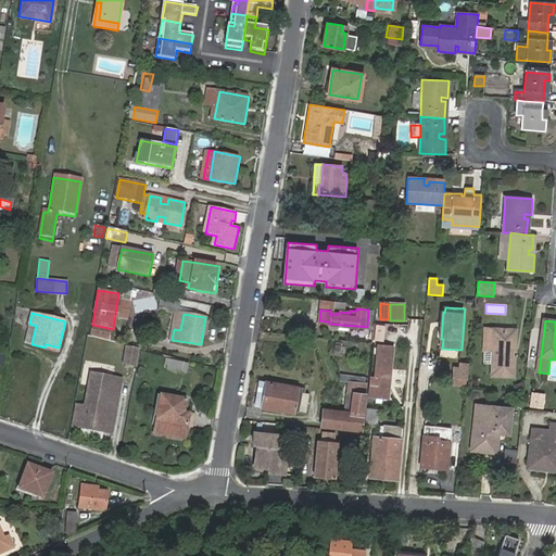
[(29,324),(25,342),(32,344),(36,326),(29,324)]
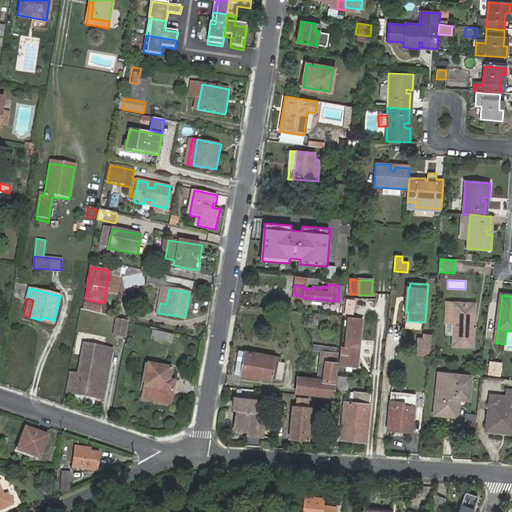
[(83,308),(99,313),(101,303),(85,300),(83,308)]
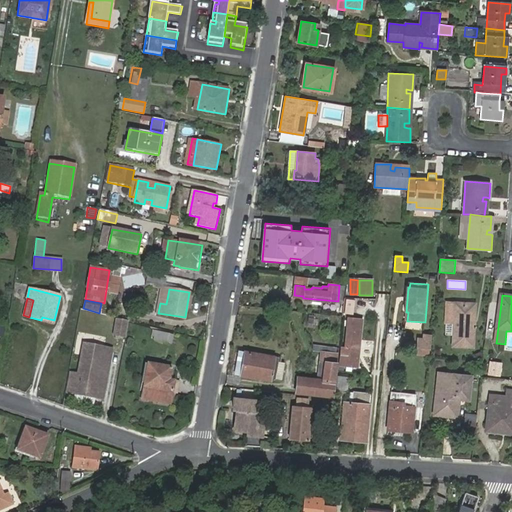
[(457,307),(457,304),(448,304),(447,323),(454,324),(453,347),(474,348),(475,330),(477,330),(477,327),(475,327),(475,326),(472,323),(473,307),(457,307)]
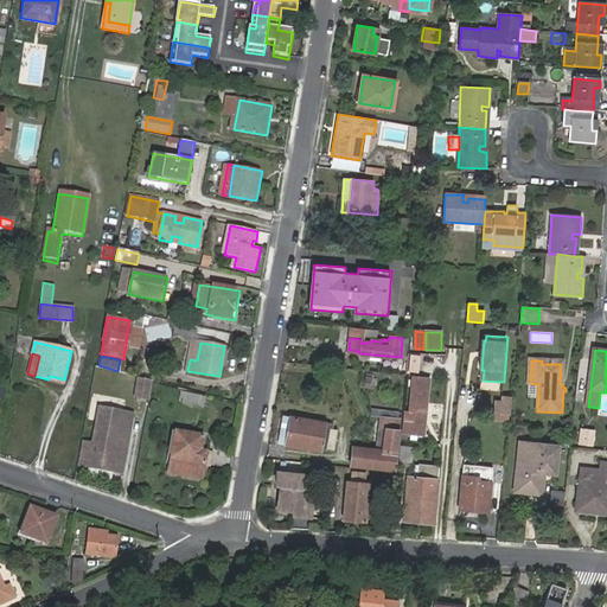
[(564,363),(542,360),(542,364),(561,364),(560,383),(563,387),(564,365),(564,363)]
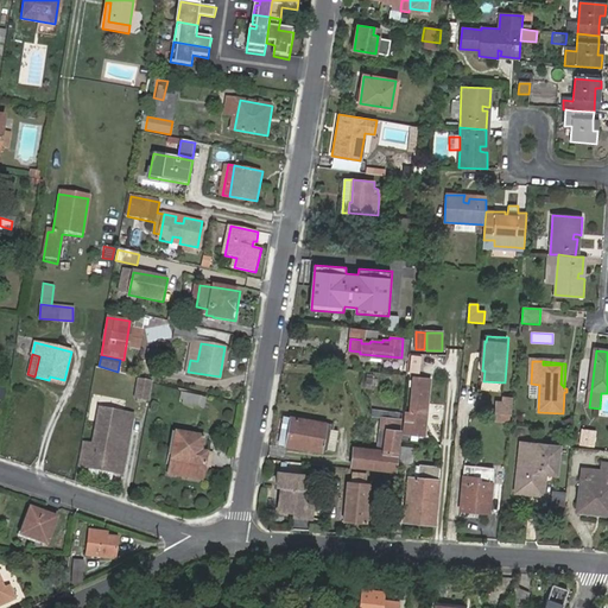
[(149,400),(151,380),(135,378),(133,399),(149,400)]
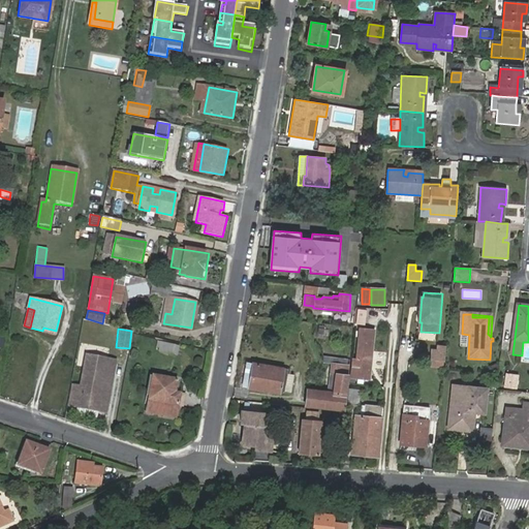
[(374,331),(360,330),(356,360),(352,360),(350,381),(360,382),(360,378),(369,378),(374,331)]
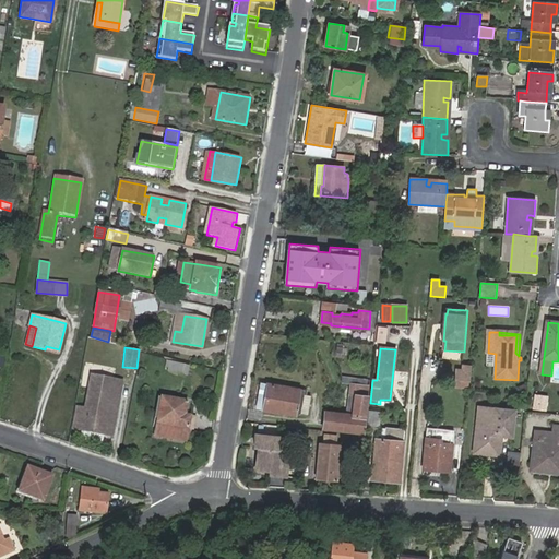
[(187,376),(190,365),(166,359),(164,369),(187,376)]
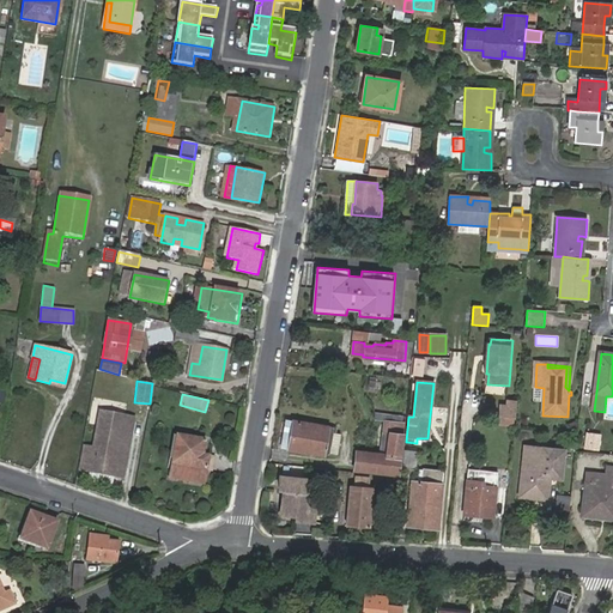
[(503,408),(503,419),(519,420),(520,402),(511,402),(511,408),(503,408)]
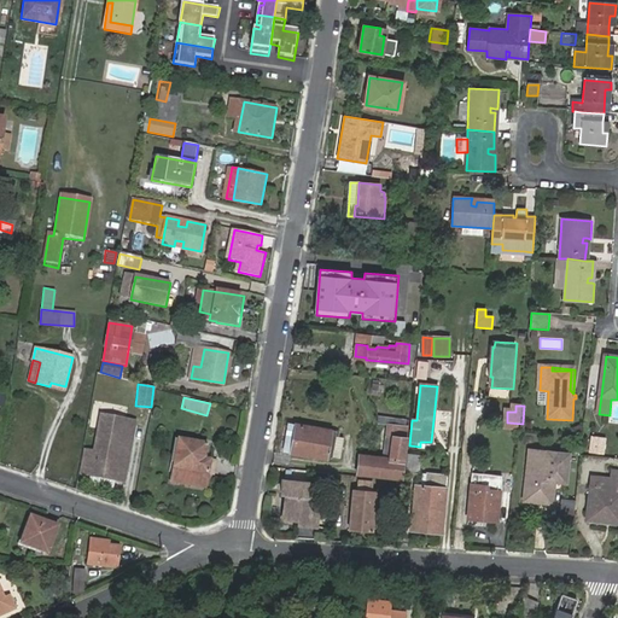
[(134,423),(100,417),(93,454),(85,453),(81,474),(89,477),(115,481),(123,482),(134,423)]
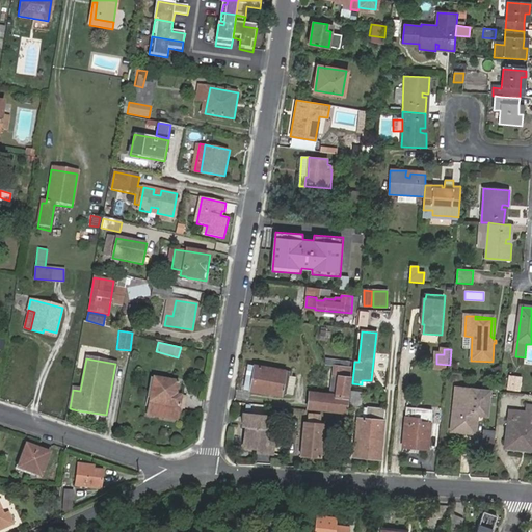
[(256,364),(253,390),(283,394),(284,384),(289,386),(291,369),(256,364)]
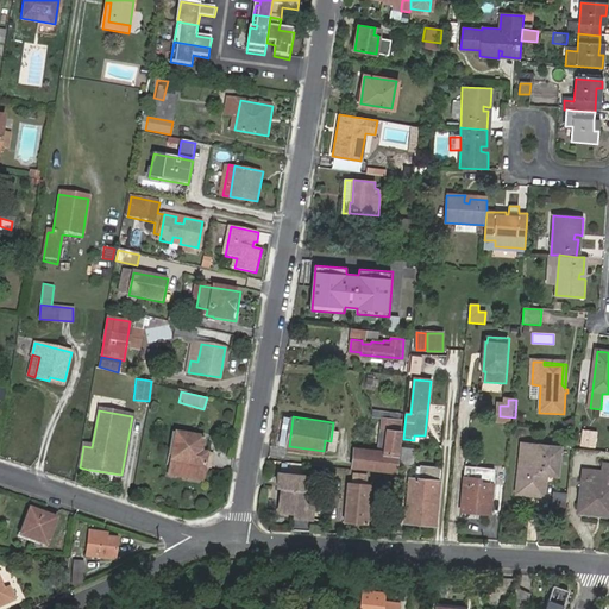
[(402,433),(389,432),(385,453),(399,454),(402,433)]
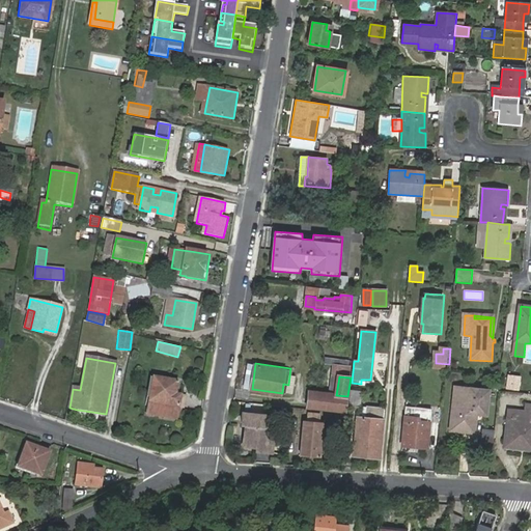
[(147,415),(176,419),(178,408),(184,408),(186,396),(174,394),(176,382),(154,379),(147,415)]
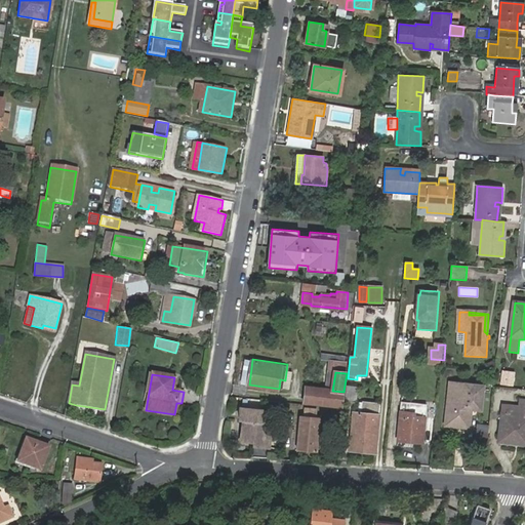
[(333,390),(308,387),(306,403),(342,407),(344,392),(332,391),(333,390)]
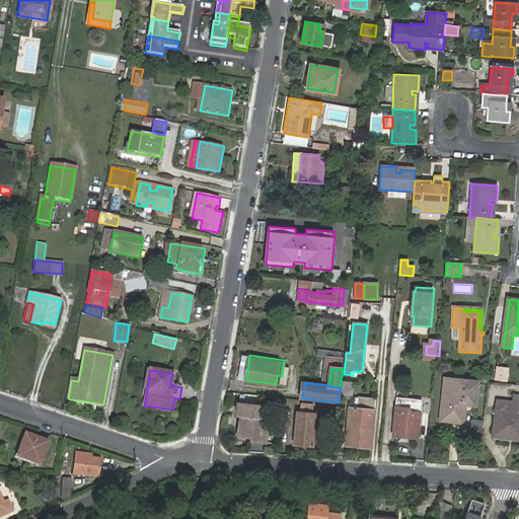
[(353,399),(355,383),(344,382),(343,398),(353,399)]
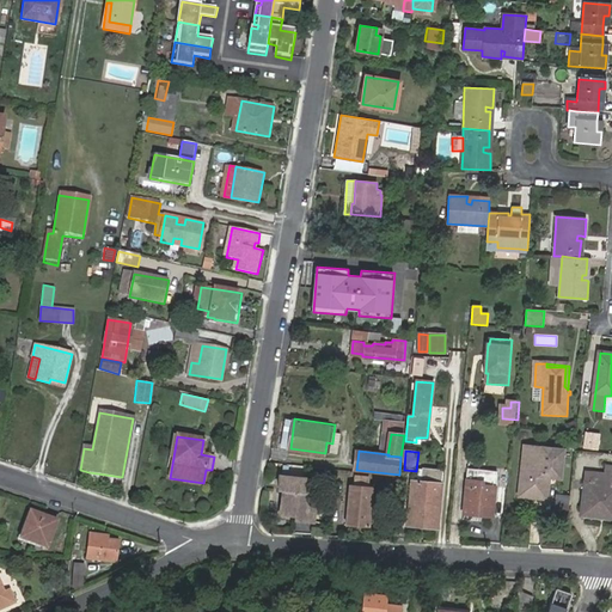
[(562,460),(522,456),(519,494),(534,496),(534,499),(546,500),(549,478),(560,479),(562,460)]
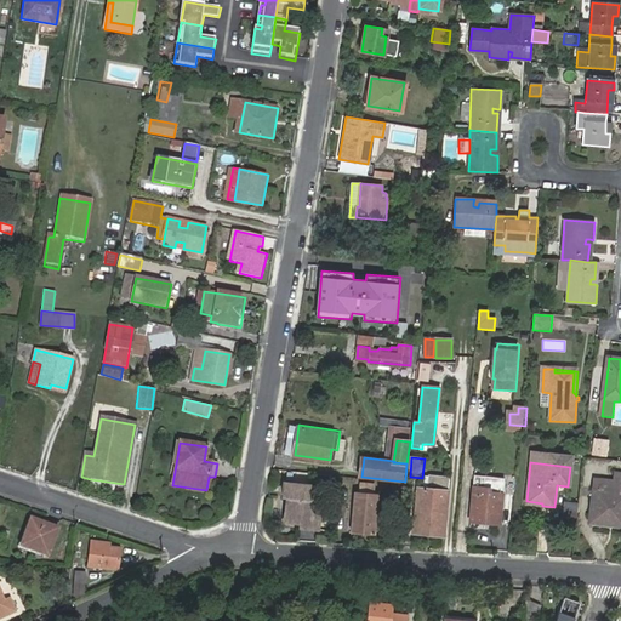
[(445,536),(451,477),(431,476),(429,491),(421,490),(416,534),(445,536)]
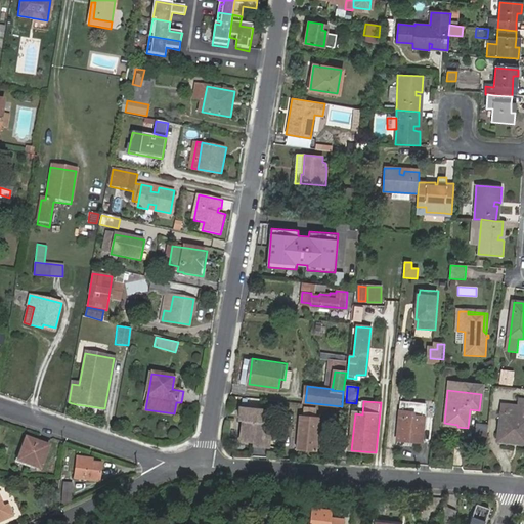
[(501,413),(498,441),(523,444),(523,401),(520,401),(519,407),(516,407),(515,415),(501,413)]
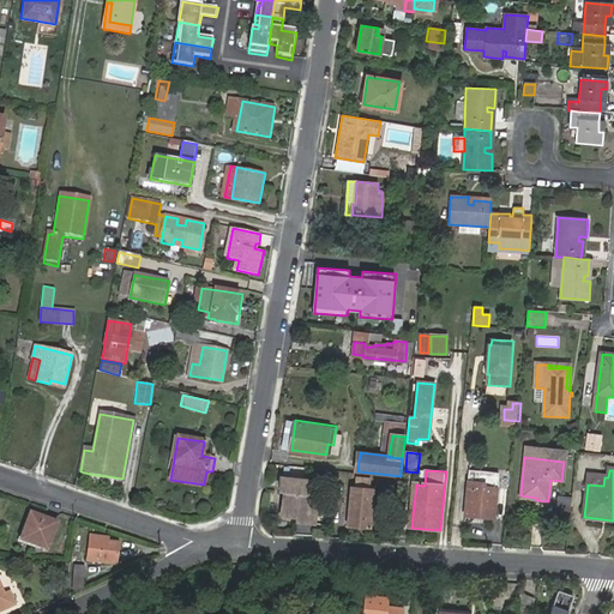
[(114,477),(89,474),(86,483),(112,487),(114,477)]
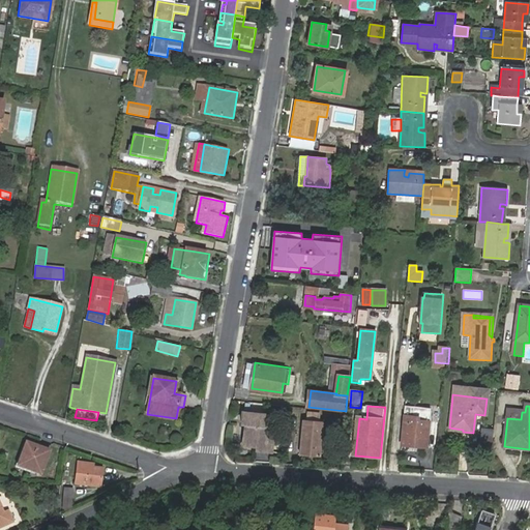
[(428,450),(432,411),(406,409),(403,447),(416,448),(416,449),(428,450)]
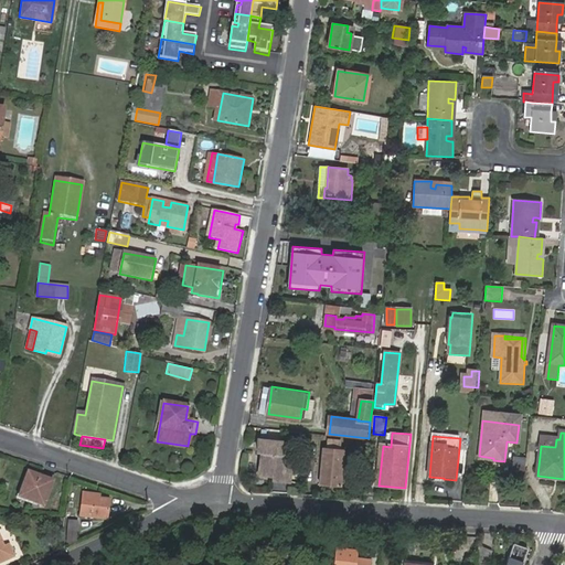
[(264,454),(260,476),(276,477),(275,482),(291,483),(292,465),(286,464),(287,455),(281,455),(283,443),(259,439),(258,449),(264,449),(264,454)]
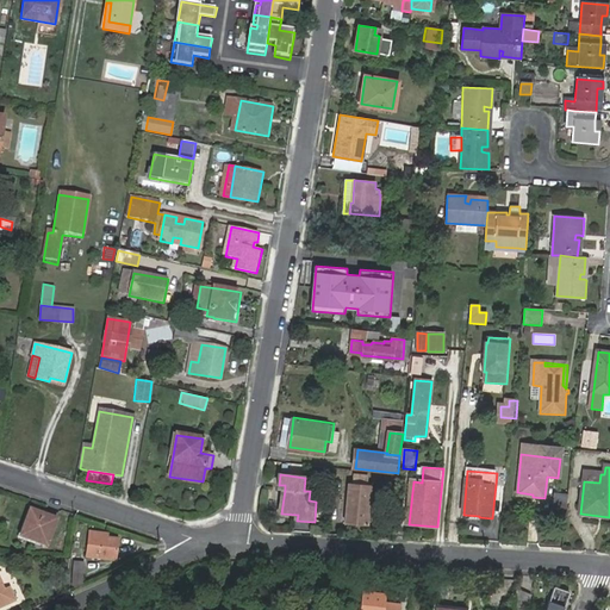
[(369,478),(355,477),(354,485),(368,486),(369,478)]
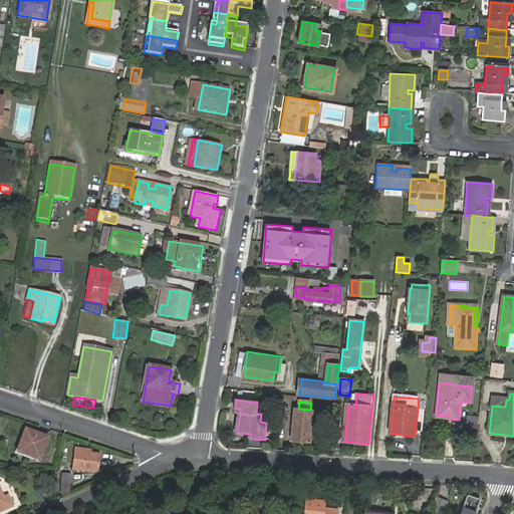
[(461,402),(459,420),(468,421),(470,403),(461,402)]
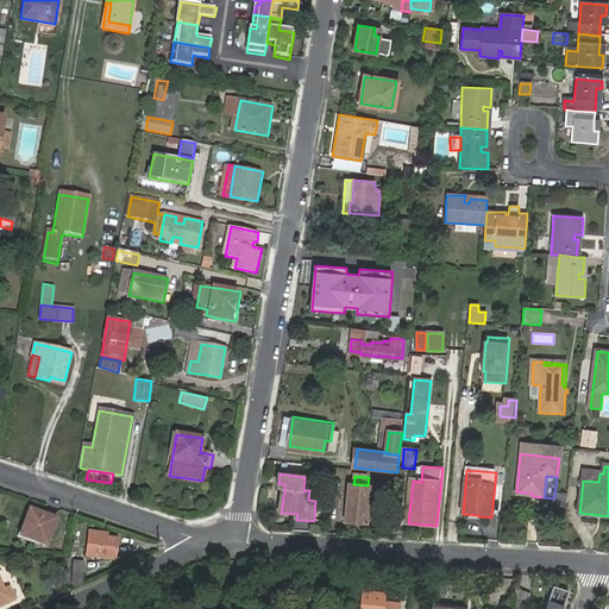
[(351,483),(345,522),(368,525),(372,487),(368,485),(353,484),(351,483)]
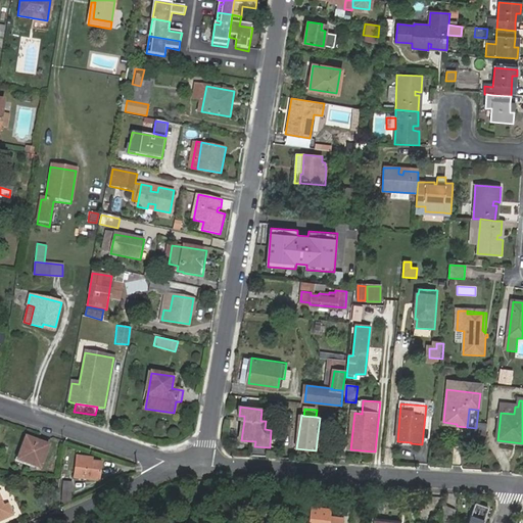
[(36,442),(26,438),(17,461),(40,469),(47,449),(36,445),(36,442)]
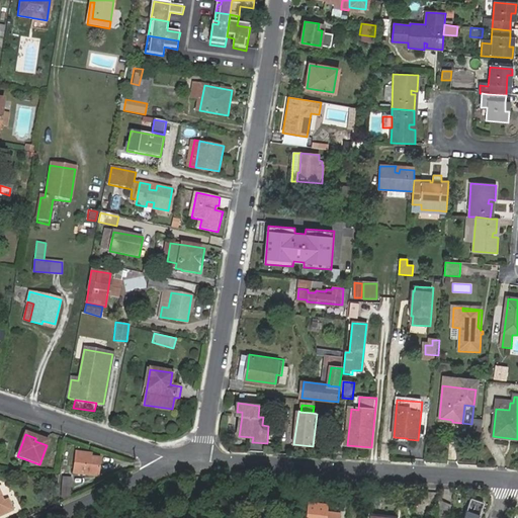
[(76,452),(73,471),(98,476),(100,457),(91,456),(91,454),(76,452)]
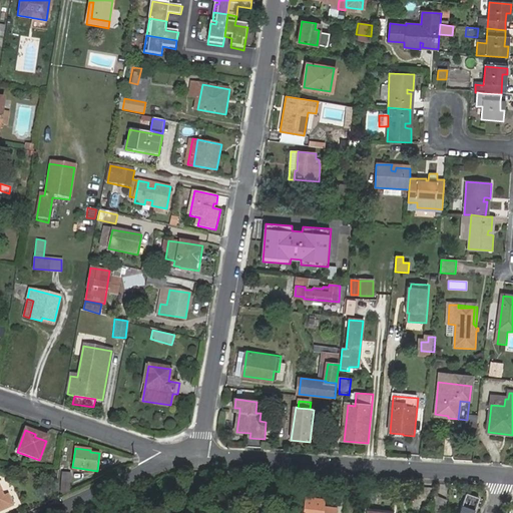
[(61,479),(59,499),(67,495),(68,481),(61,479)]
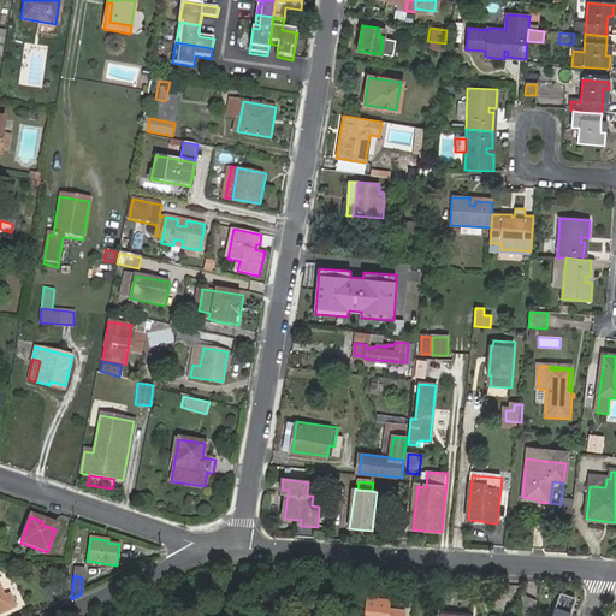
[(0,588),(0,615),(16,608),(10,594),(4,598),(0,588)]
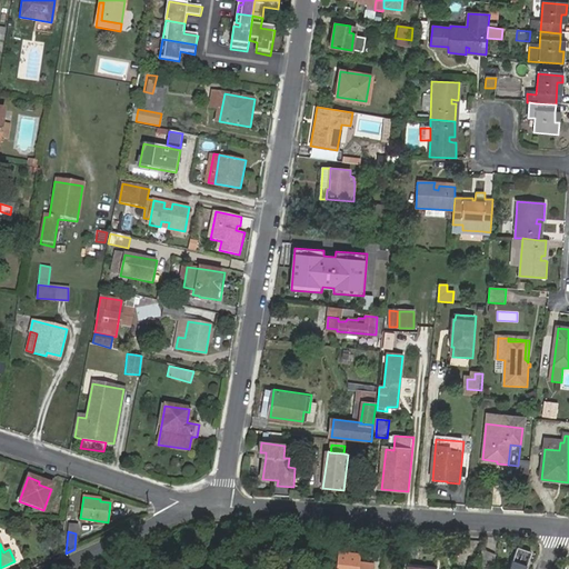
[(509,568),(526,568),(531,553),(517,548),(509,568)]
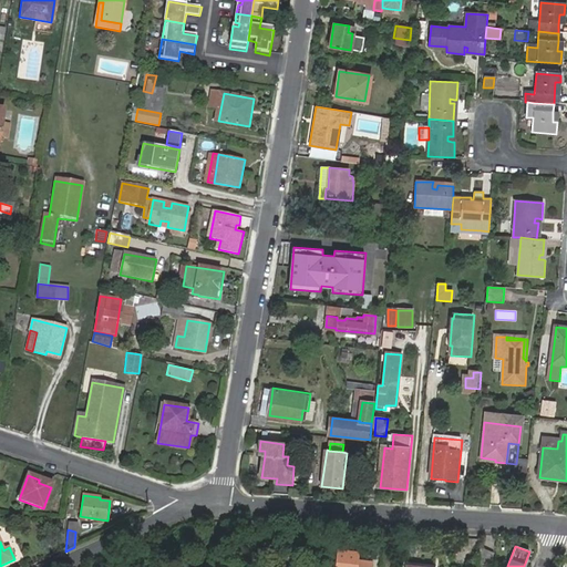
[(480,547),(475,566),(487,566),(492,550),(480,547)]
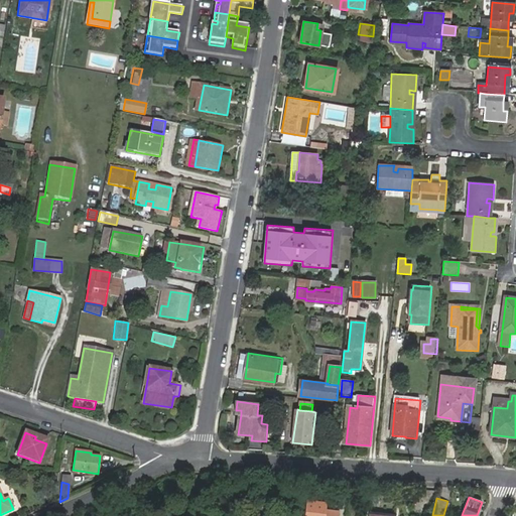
[(337,515),(338,512),(325,510),(326,503),(306,501),(304,515),(337,515)]
